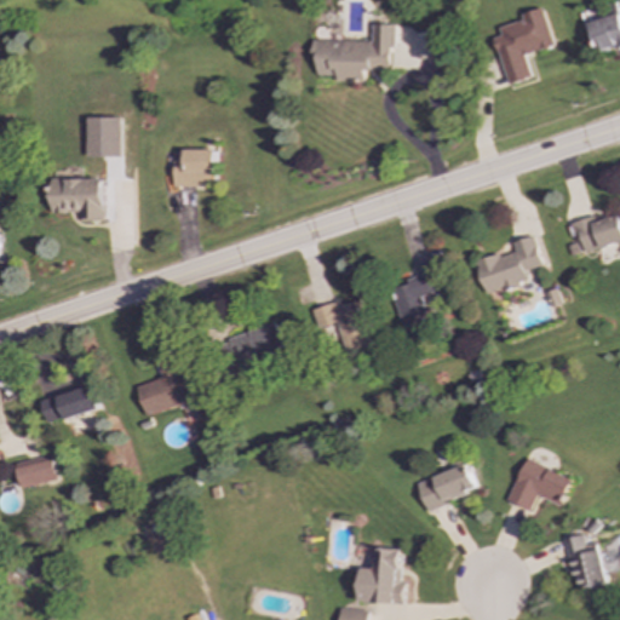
[(554,46),(543,9),(521,15),(523,21),(498,28),(500,36),(494,38),(507,85),(532,79),(524,55),(554,46)]
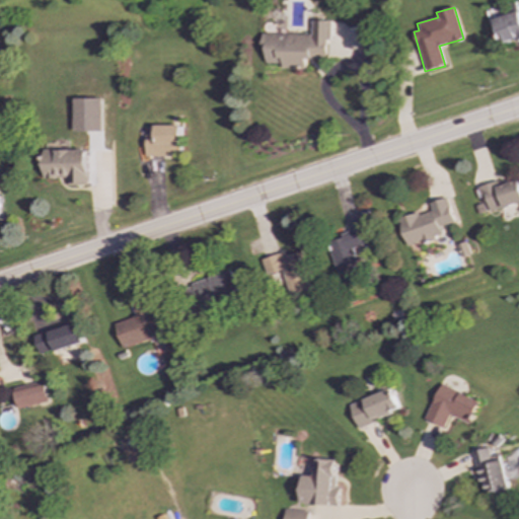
[(518,11),(493,18),(500,44),(518,38),(518,11)]
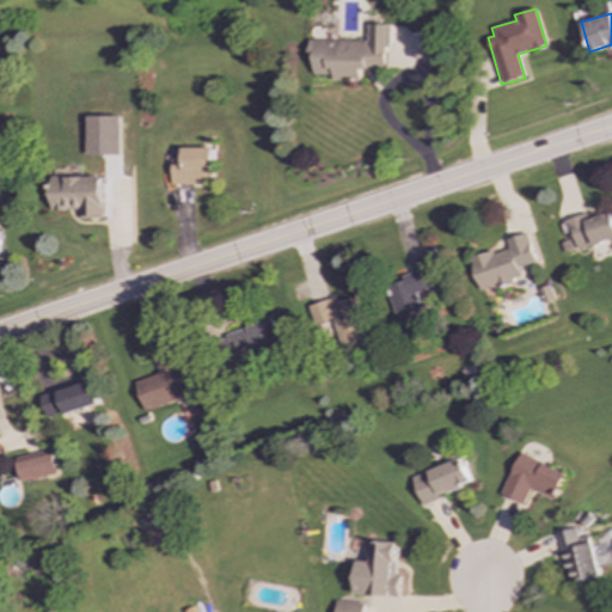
[(308,40),(308,54),(313,54),(313,74),(330,74),(330,80),(360,81),(360,69),(387,71),(389,24),(367,24),(367,41),(308,40)]
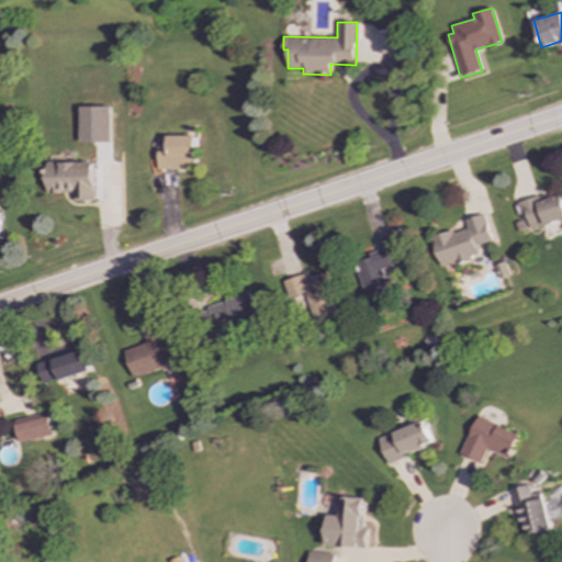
[(401,26),(389,26),(390,54),(402,53),(401,26)]
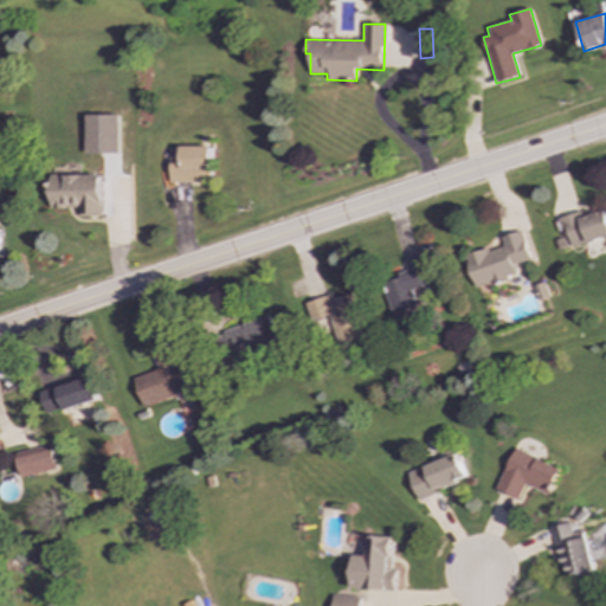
[(171,155),(171,182),(212,181),(211,147),(180,147),(180,155),(171,155)]
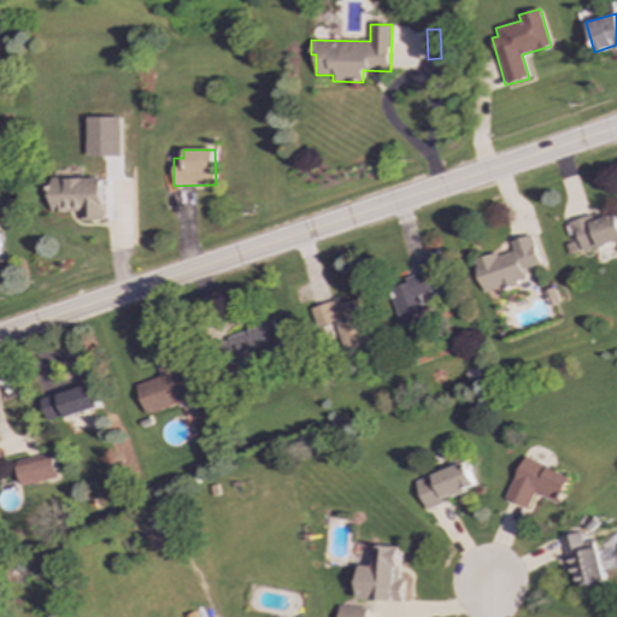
[(104,177),(52,178),(53,212),(81,211),(81,219),(105,218),(104,177)]
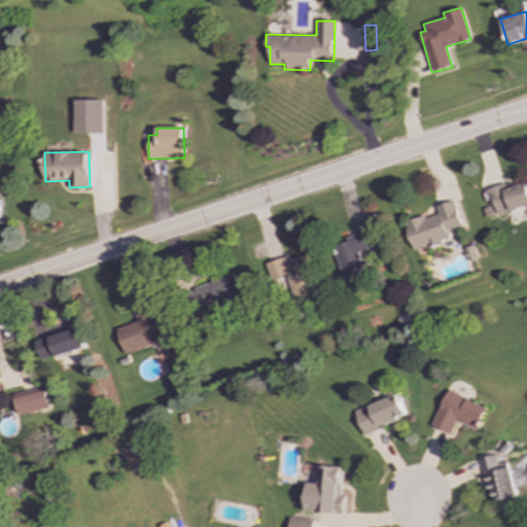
[(526,206),(526,180),(487,190),(494,215),(526,206)]
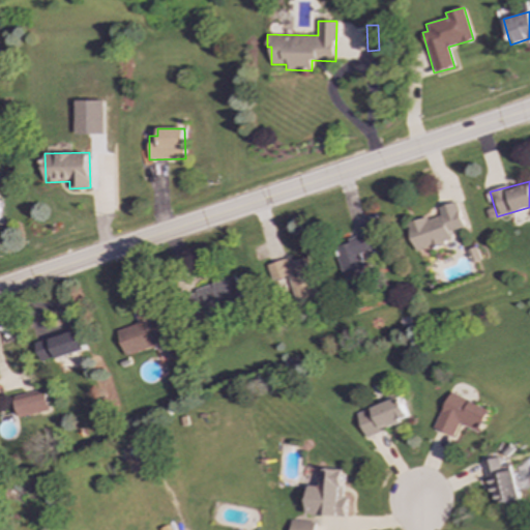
[(415,252),(452,241),(449,232),(464,228),(457,202),(438,207),(440,214),(408,224),(415,252)]
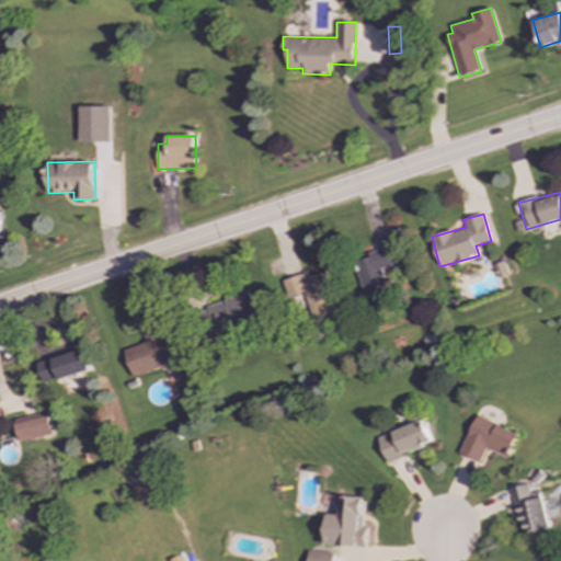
[(366,253),(368,258),(354,262),(365,300),(389,294),(381,268),(397,264),(391,245),(366,253)]
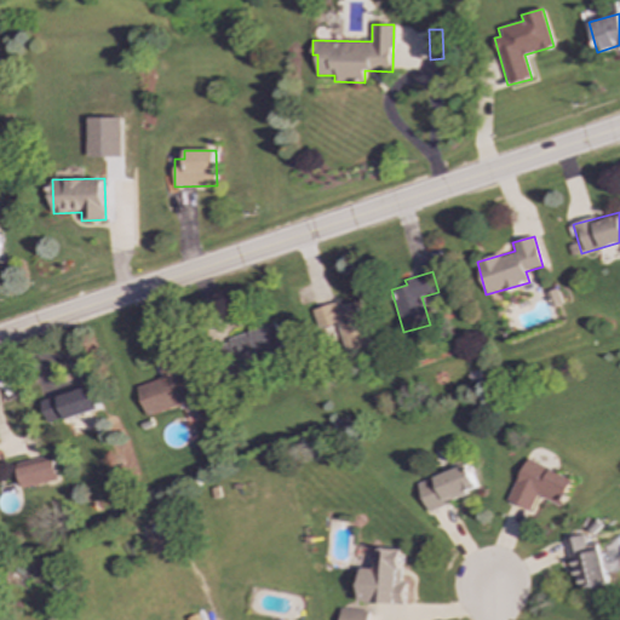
[(314,309),(319,328),(338,323),(346,352),(372,346),(360,302),(340,306),(339,303),(314,309)]
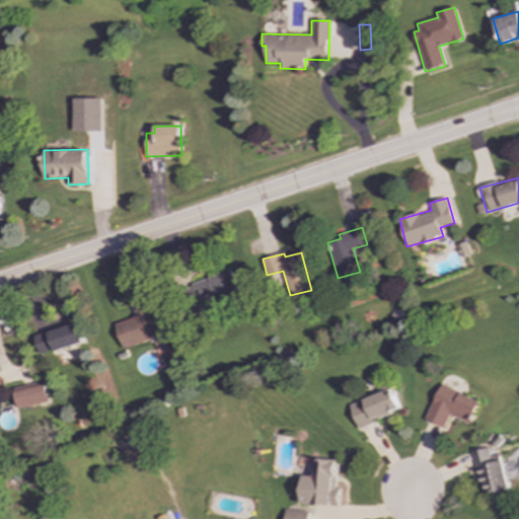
[(191,283),(198,307),(239,295),(232,271),(191,283)]
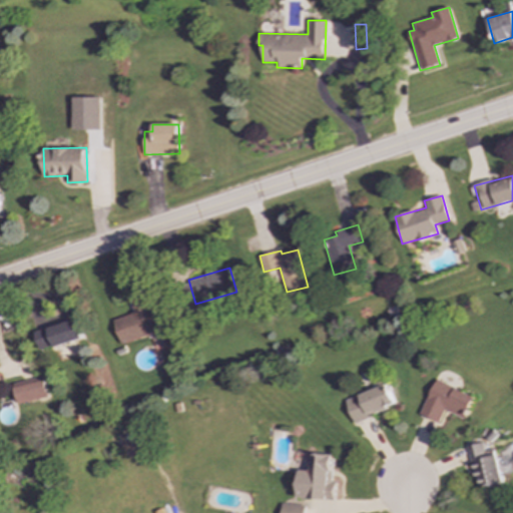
[(166,331),(159,306),(114,318),(121,344),(166,331)]
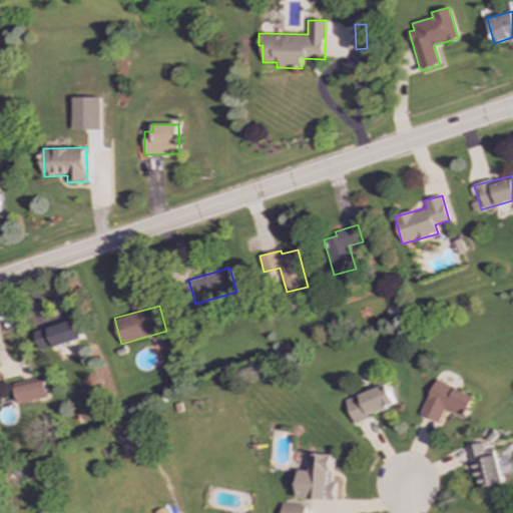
[(83,339),(77,319),(34,331),(40,351),(83,339)]
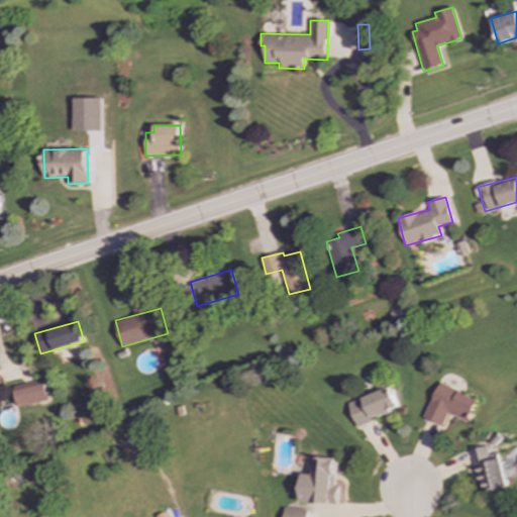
[(48,402),(45,381),(14,385),(16,406),(48,402)]
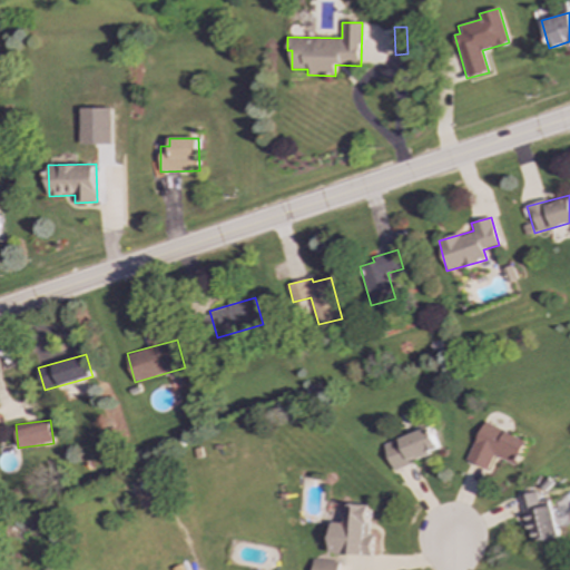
[(527,440),(483,422),(465,461),(487,471),(493,455),(516,465),(527,440)]
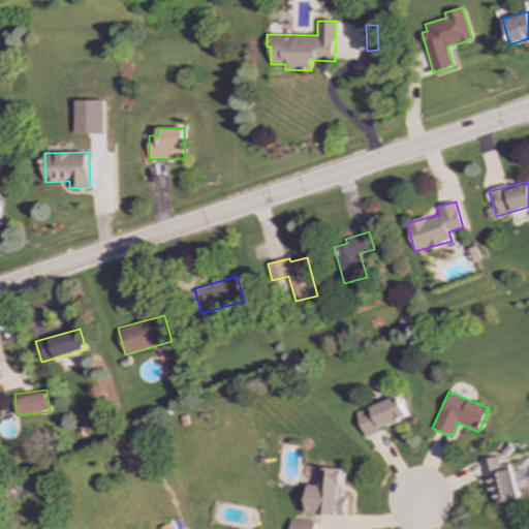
[(355,413),(365,435),(408,418),(399,396),(355,413)]
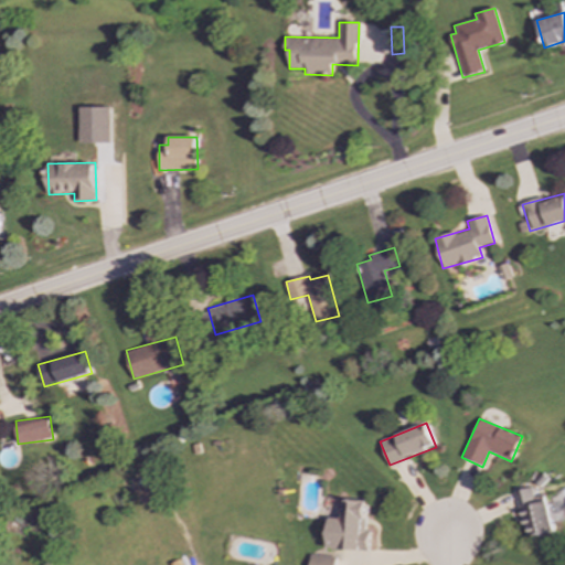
[(545,494),(533,497),(532,488),(515,491),(521,525),(529,524),(531,536),(552,533),(545,494)]
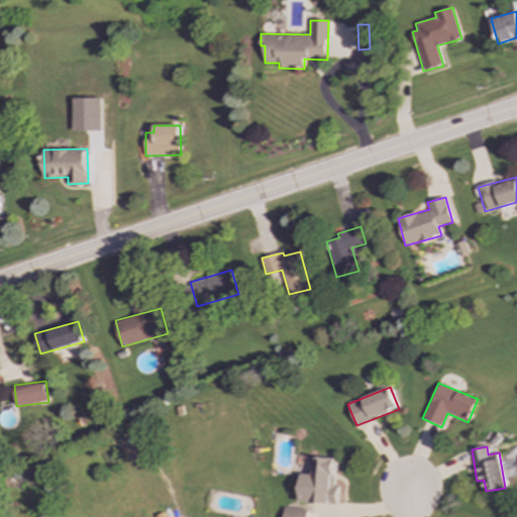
[(336,504),(337,486),(334,486),(335,457),(312,456),(312,474),(301,474),(300,502),(336,504)]
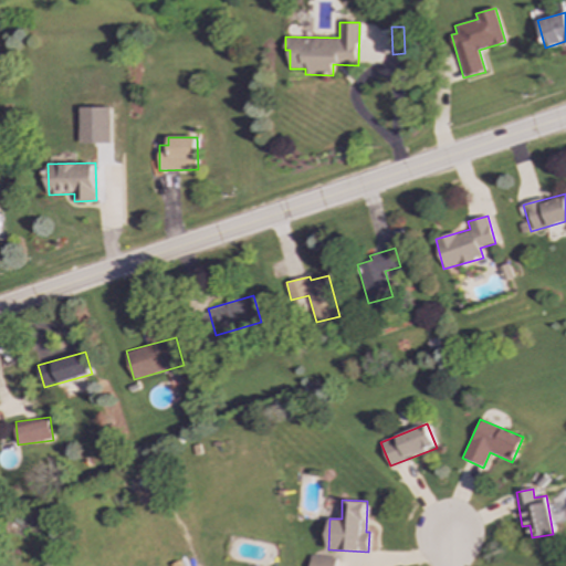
[(335,565),(336,557),(310,556),(310,565),(335,565)]
